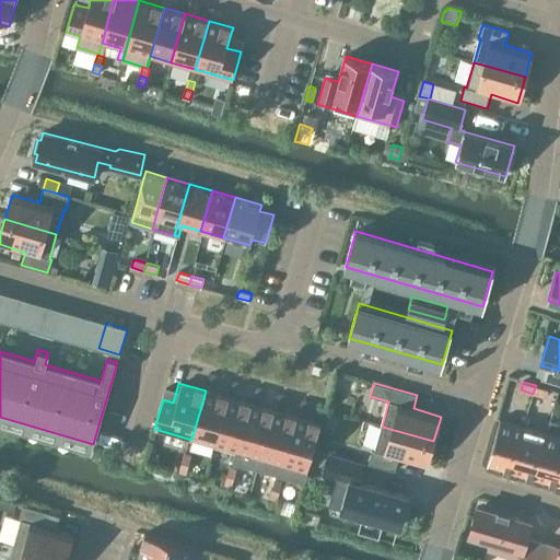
[(536,385),(533,394),(546,397),(548,389),(536,385)]
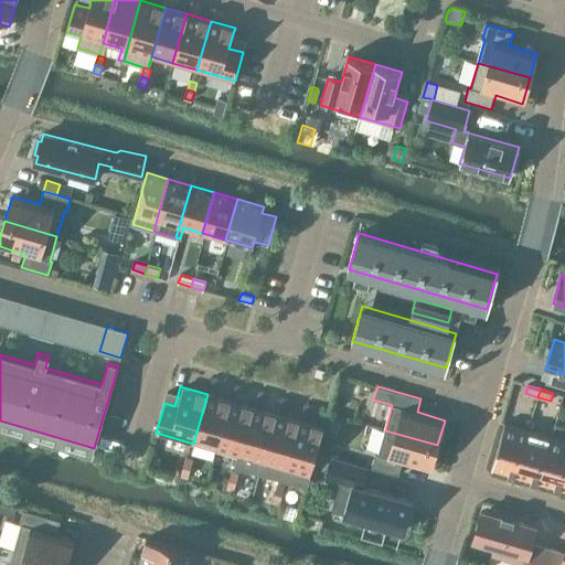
[(208,394),(193,444),(216,450),(231,401),(208,394)]
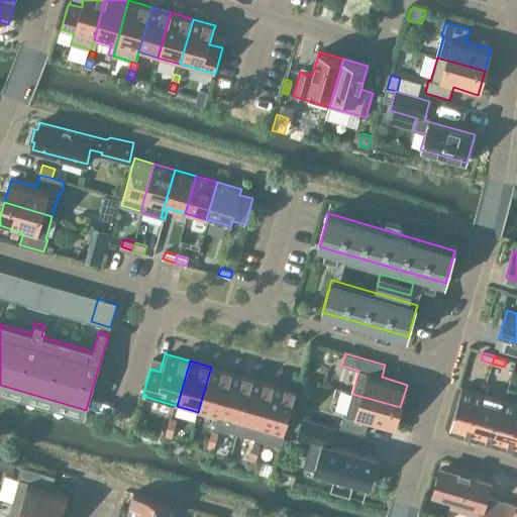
[(219,417),(231,373),(211,367),(198,412),(219,417)]
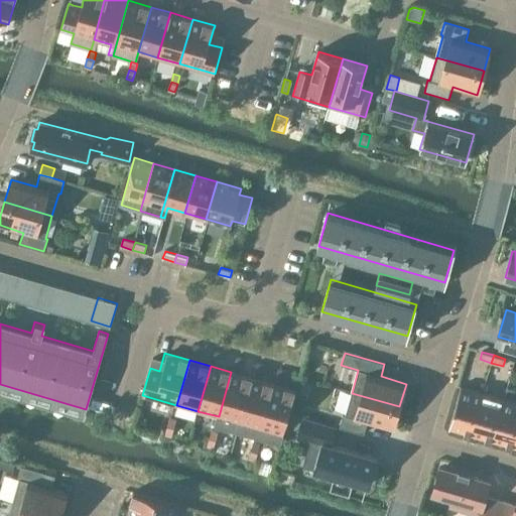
[(237,432),(252,378),(231,372),(219,416),(216,426),(237,432)]
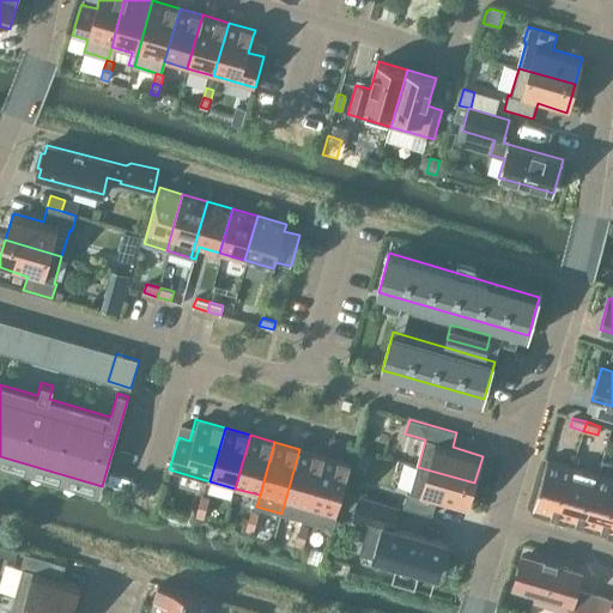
[(307,521),(325,456),(299,449),(281,514),(307,521)]
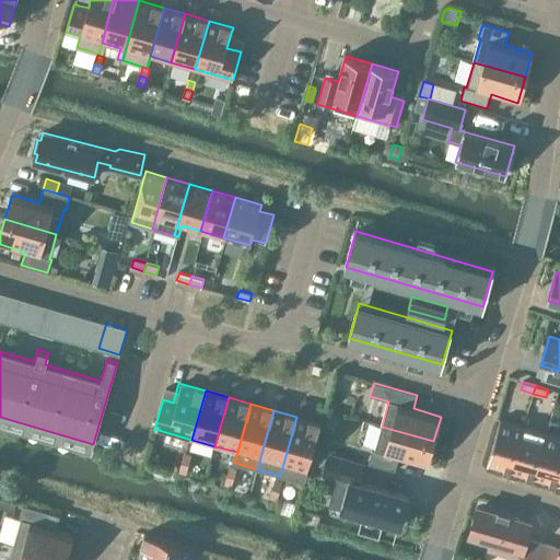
[(296,417),(280,476),(304,482),(321,424),(296,417)]
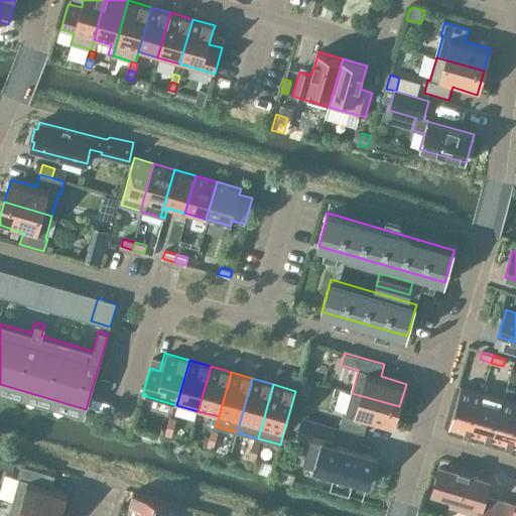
[(471,434),(483,393),(462,388),(463,387),(461,386),(448,429),(449,430),(450,428),(471,434)]
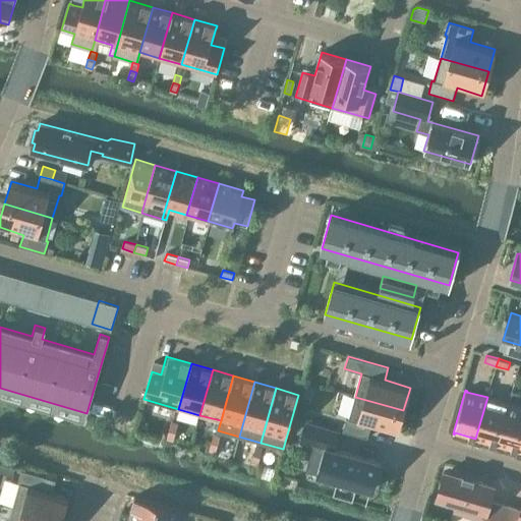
[(397,433),(403,410),(355,397),(348,419),(346,419),(343,431),(367,439),(371,426),(397,433)]
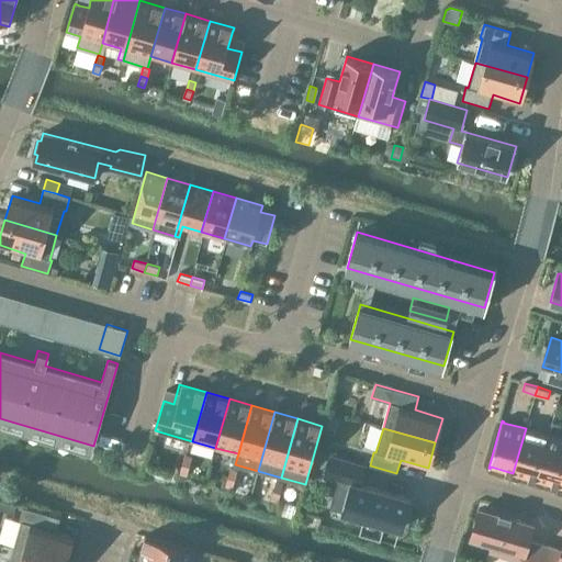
[(526,428),(513,473),(536,480),(548,435),(526,428)]
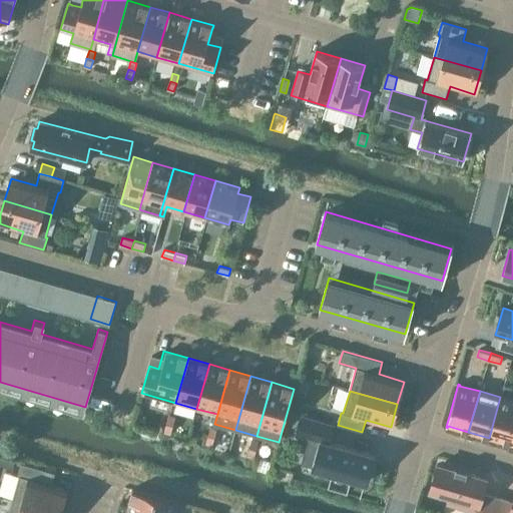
[(512,400),(500,397),(489,438),(509,444),(512,431),(512,400)]
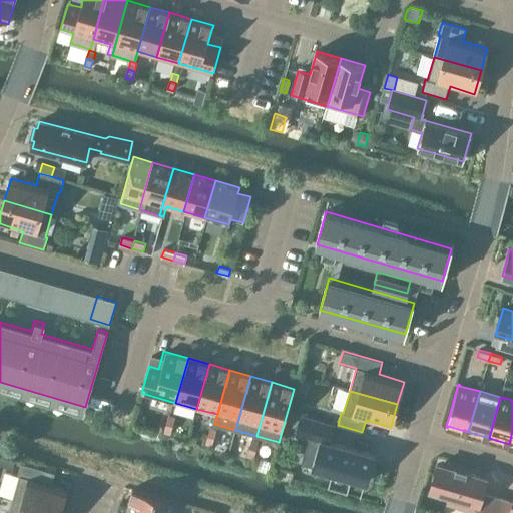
[(166,423),(173,425),(175,417),(169,416),(166,423)]
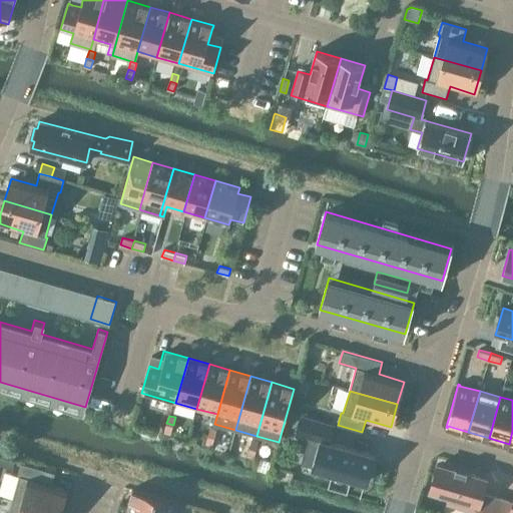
[(302,417),(297,435),(309,438),(307,445),(301,464),(313,467),(367,483),(375,456),(328,443),(333,426),(302,417)]
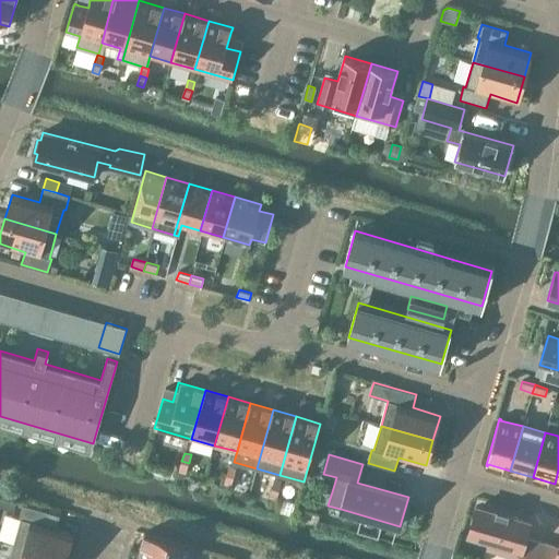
[(189,463),(181,461),(179,470),(186,472),(189,463)]
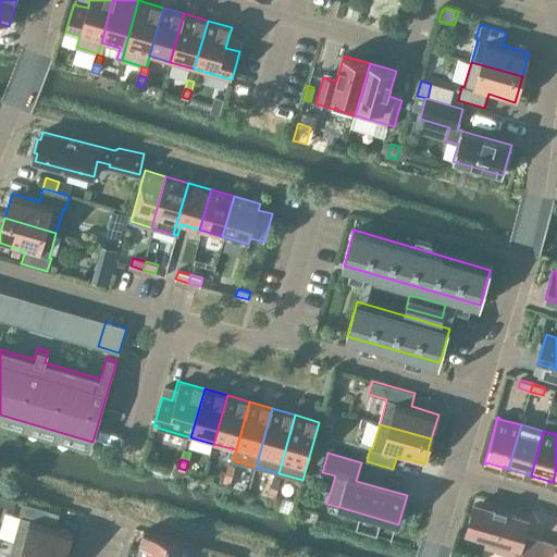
[(226,472),(233,474),(235,466),(229,463),(226,472)]
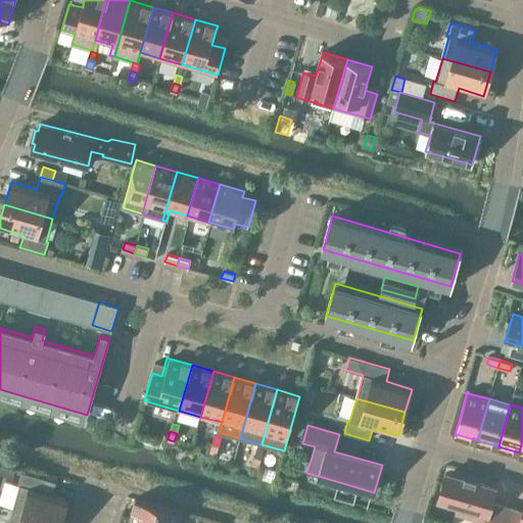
[(219,445),(212,443),(209,452),(217,454),(219,445)]
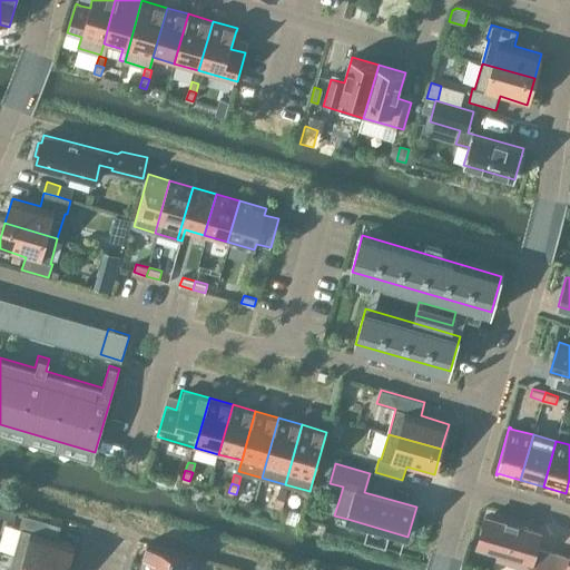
[(277,497),(285,499),(287,490),(281,488),(277,497)]
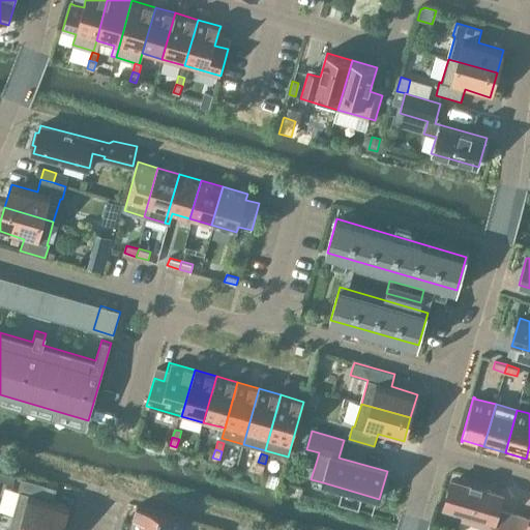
[(265,464),(258,462),(256,470),(262,472),(265,464)]
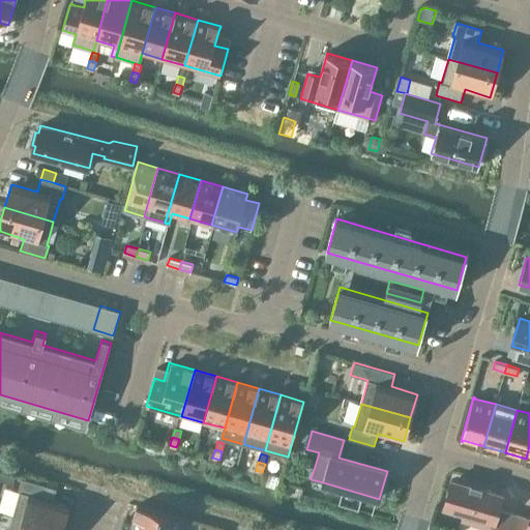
[(0,471),(0,479),(11,483),(15,475),(0,471)]
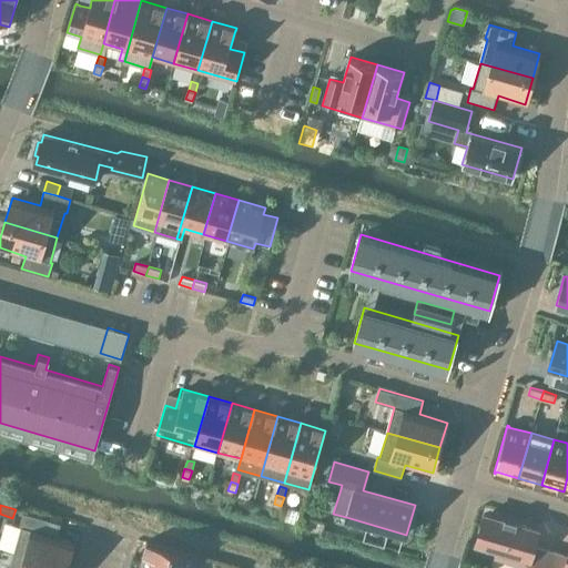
[(14,553),(67,567),(74,543),(47,535),(50,521),(23,514),(20,527),(21,527),(14,553)]
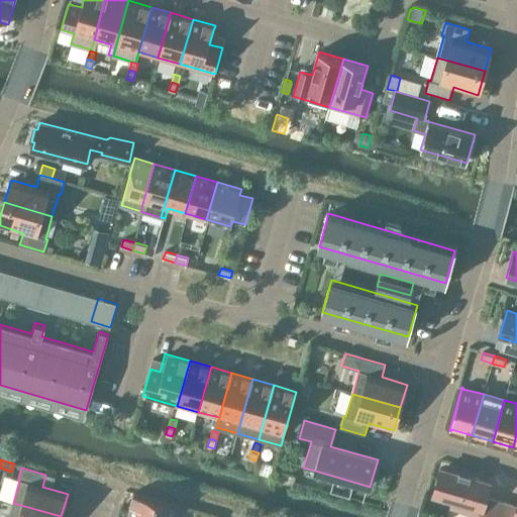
[(497,516),(502,502),(486,498),(491,483),(470,477),(469,479),(440,471),(433,495),(481,509),(479,516),(497,516)]
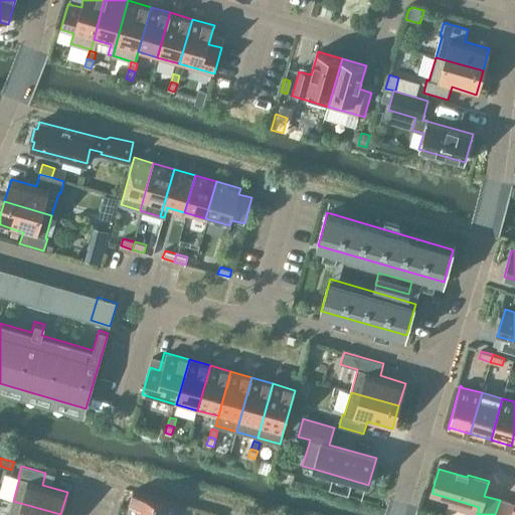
[(128,514),(131,514),(175,514),(178,505),(134,492),(128,514)]
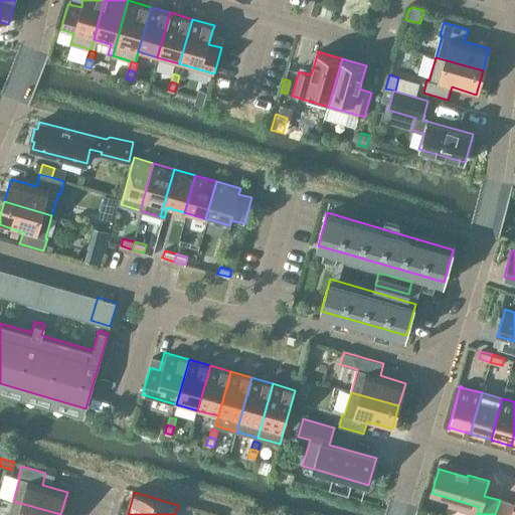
[(514,514),(514,504),(500,500),(495,514),(514,514)]
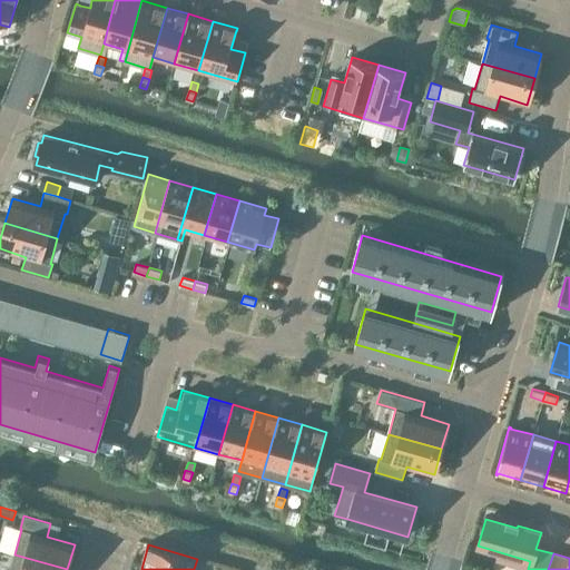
[(66,569),(67,569),(15,554),(9,569),(66,569)]
